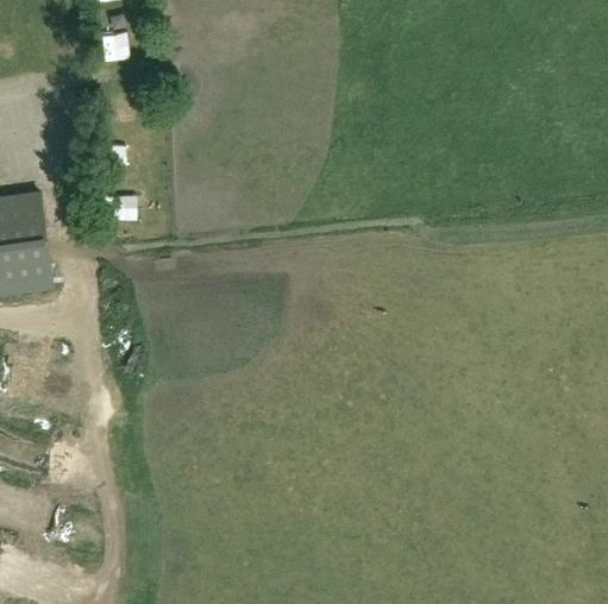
[(127,32),(104,33),(104,61),(129,61),(127,32)]
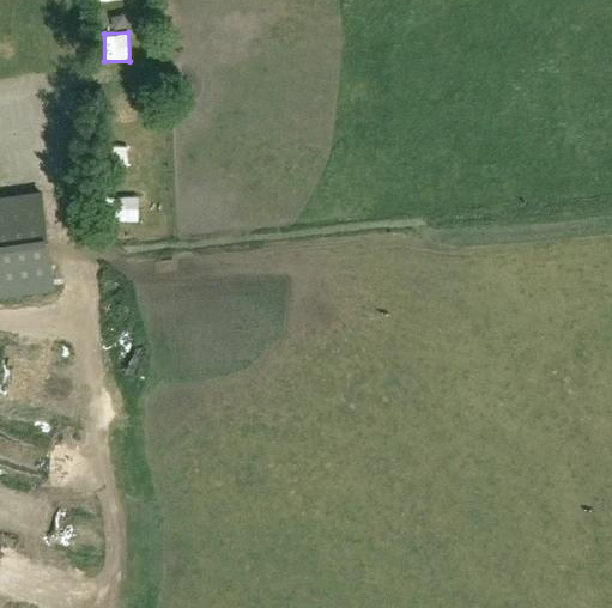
[(0,65),(20,64),(18,47),(0,48),(0,65)]
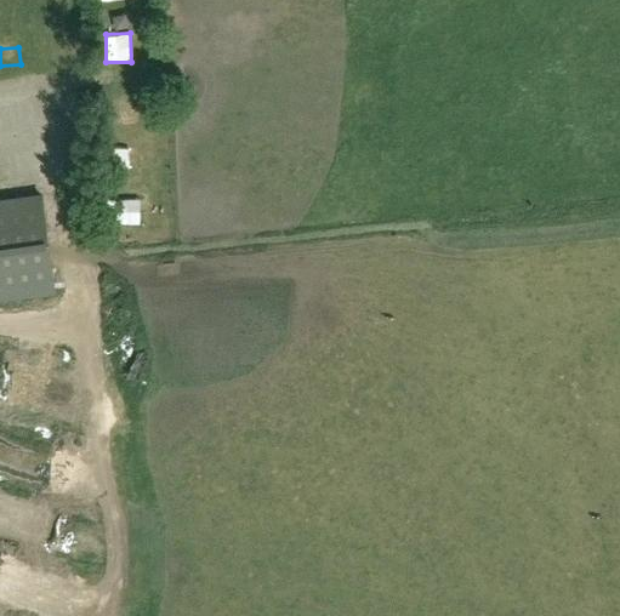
[(109,182),(132,182),(134,112),(111,110),(109,182)]
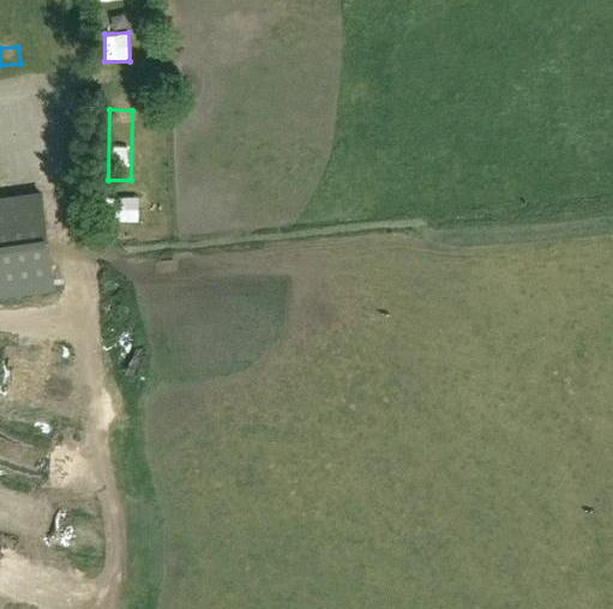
[(0,297),(53,291),(41,199),(0,204),(0,297)]
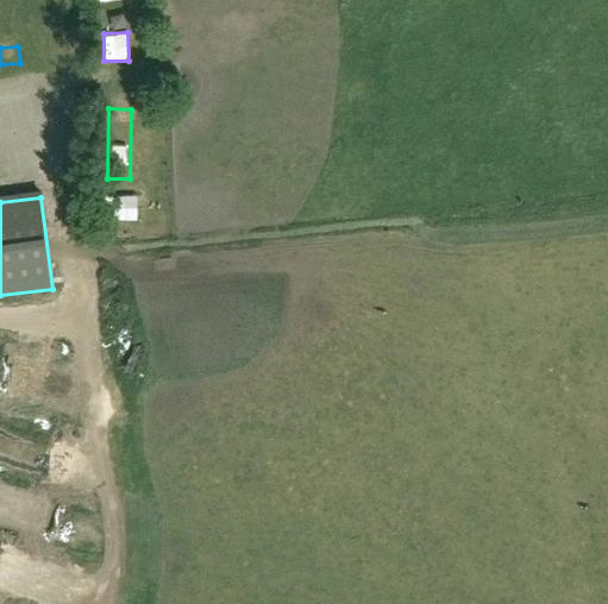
[(0,442),(17,447),(20,434),(0,427),(0,442)]
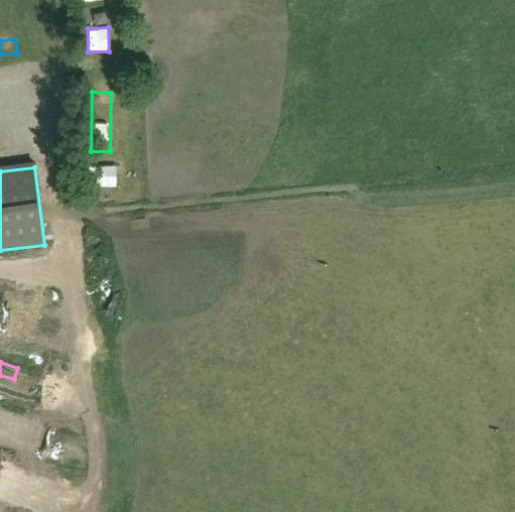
All buildings are outlined.
